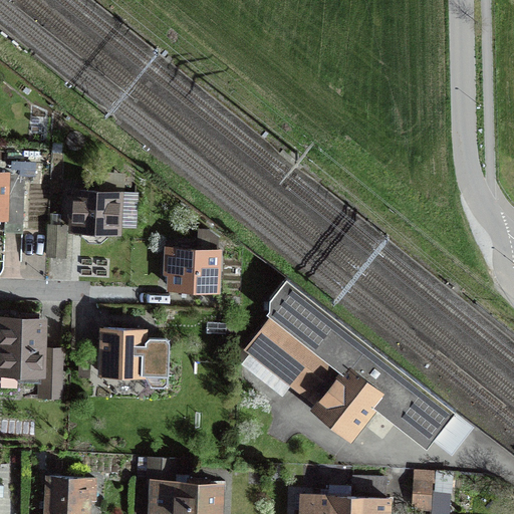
[(21,232),(22,232),(25,174),(0,172),(0,216),(5,217),(4,231),(5,231),(5,226),(21,227),(21,232)]
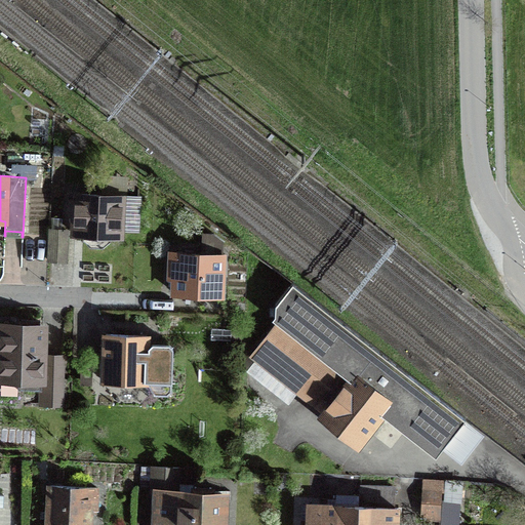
[(107,195),(124,196),(125,176),(107,175),(107,195)]
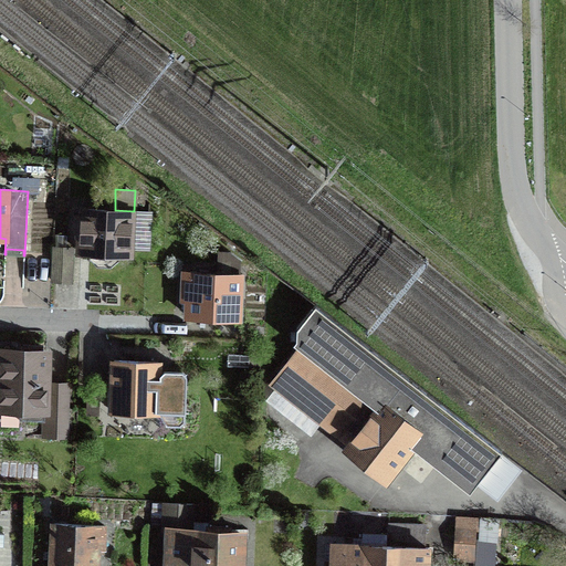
[(119,254),(128,255),(129,245),(148,247),(150,212),(134,211),(115,210),(83,208),(83,217),(75,216),(74,240),(82,240),(81,252),(90,252),(90,258),(97,265),(111,266),(119,259),(119,254)]
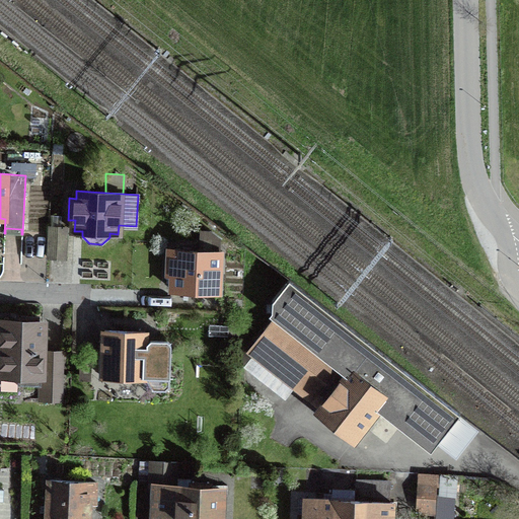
[(66,228),(50,227),(49,257),(65,258),(66,228)]
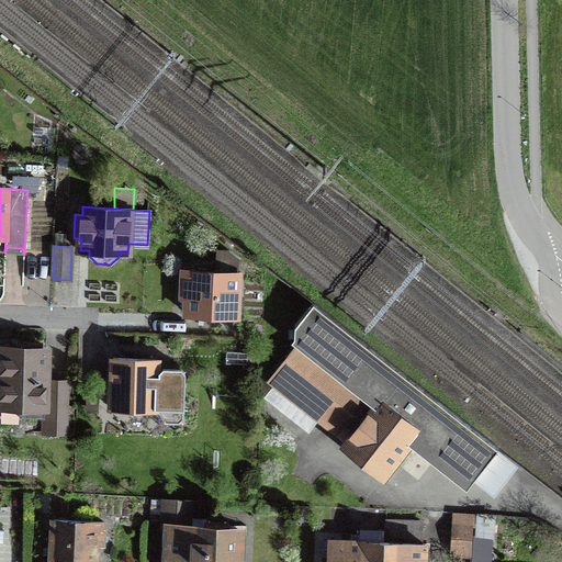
[(213,315),(235,316),(237,258),(227,250),(216,250),(215,272),(189,271),(189,283),(181,283),(181,306),(188,306),(188,314),(213,315)]
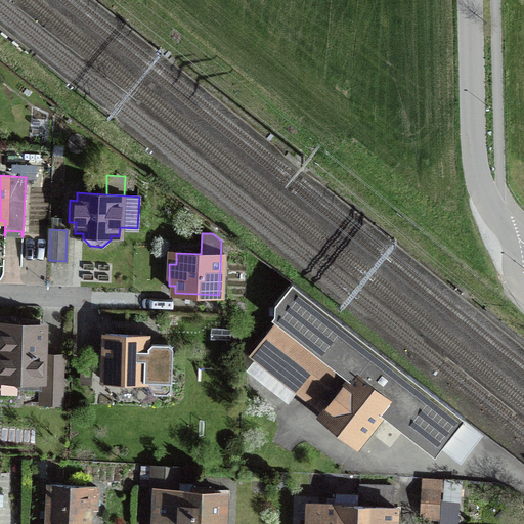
[(465,418),(292,281),(274,304),(274,314),(279,319),(253,354),(325,410),(322,415),(357,442),(377,418),(382,422),(391,408),(441,447),(465,418)]
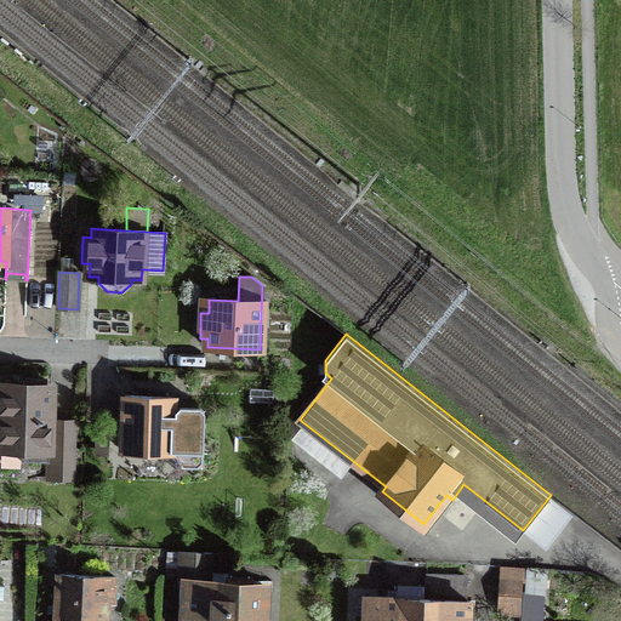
[(34,387),(3,386),(0,446),(22,446),(21,459),(49,460),(49,478),(72,479),(74,421),(50,421),(55,410),(51,402),(51,387),(34,387)]
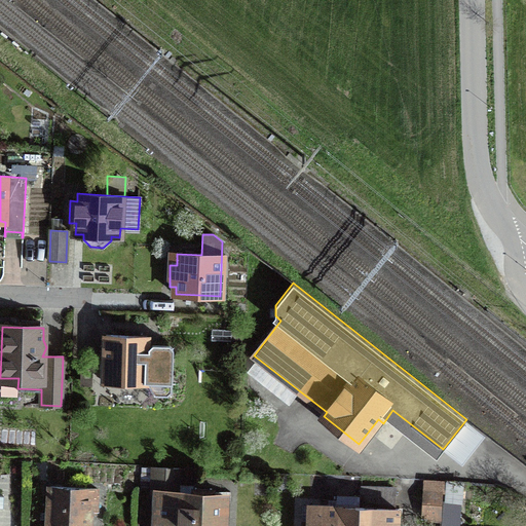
[(167,396),(172,391),(172,373),(170,370),(173,367),(173,348),(170,344),(153,344),(149,347),(149,351),(147,351),(147,336),(106,334),(105,359),(104,382),(146,383),(146,381),(148,381),(154,395),(167,396)]
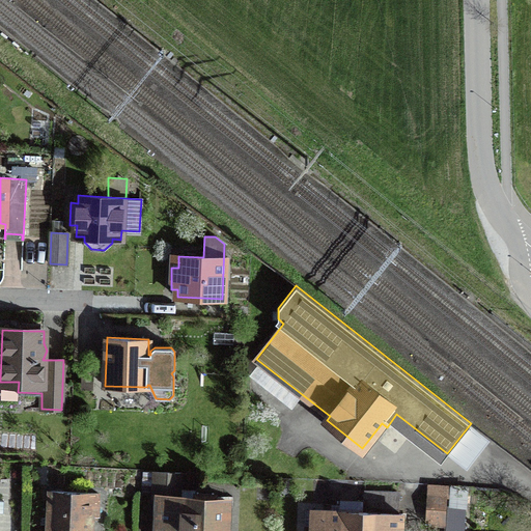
[(155,485),(158,497),(156,530),(226,530),(228,500),(179,498),(180,472),(155,471),(155,485)]
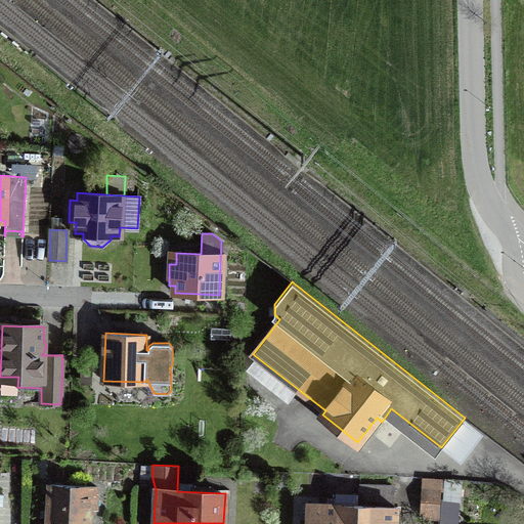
[(97,512),(98,487),(46,484),(44,523),(92,523),(93,512),(97,512)]
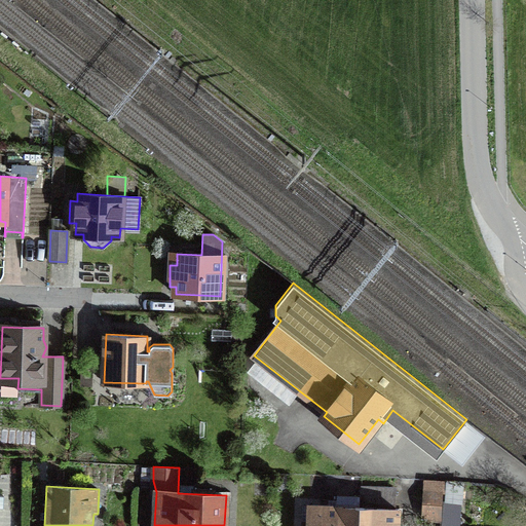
[(362,488),(361,506),(393,509),(395,489),(362,488)]
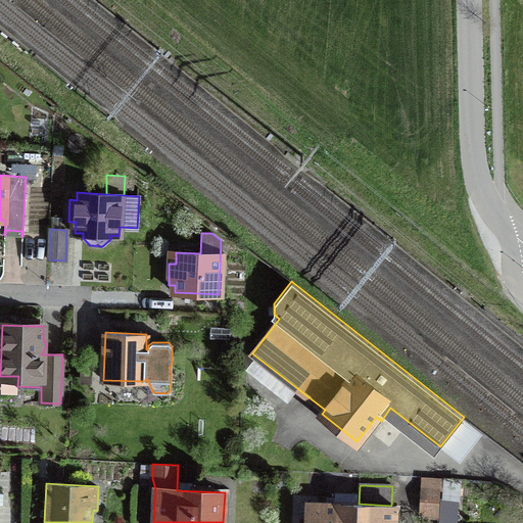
[(438,489),(425,489),(424,511),(437,512),(438,489)]
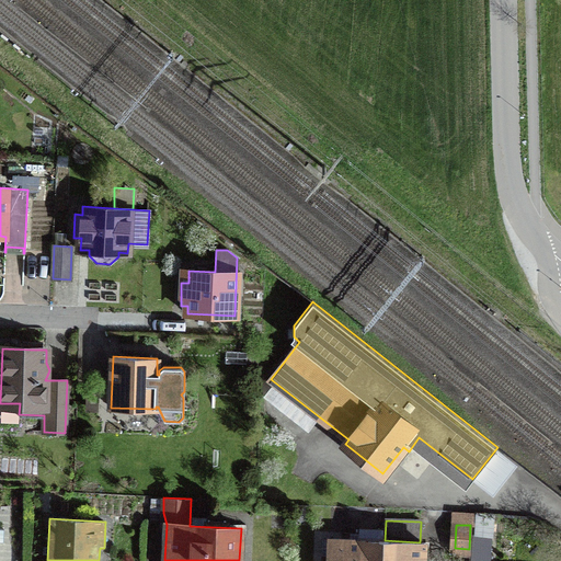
[(487,560),(489,538),(472,537),(470,560),(487,560)]
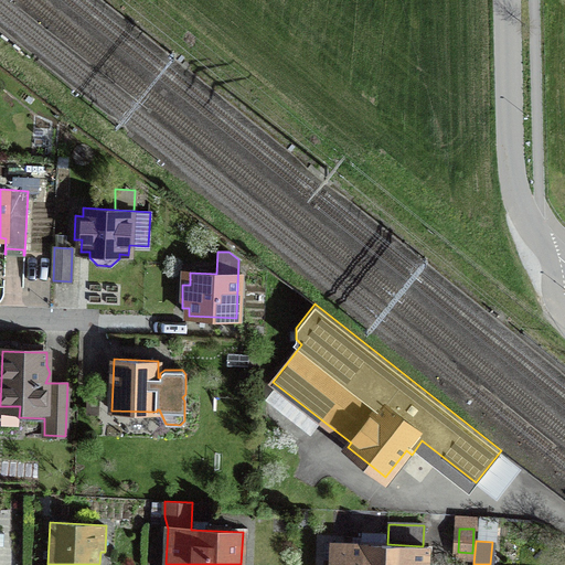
[(330,564),(385,564),(386,544),(332,542),(330,564)]
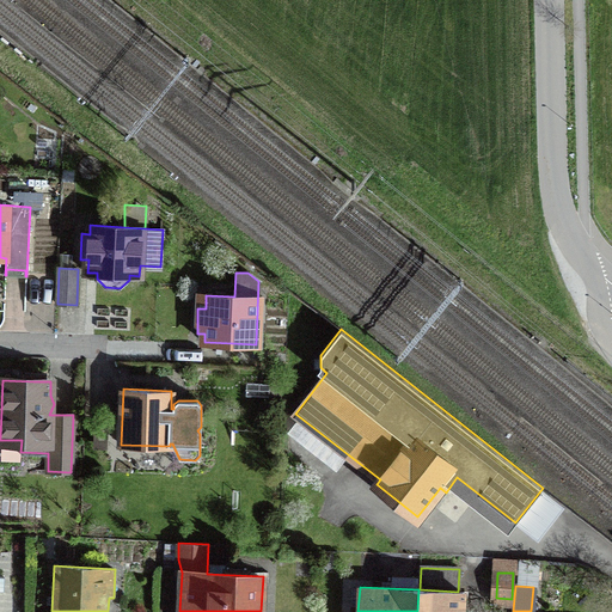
[(420,589),(418,589),(417,611),(461,611),(463,592),(458,592),(420,589)]
